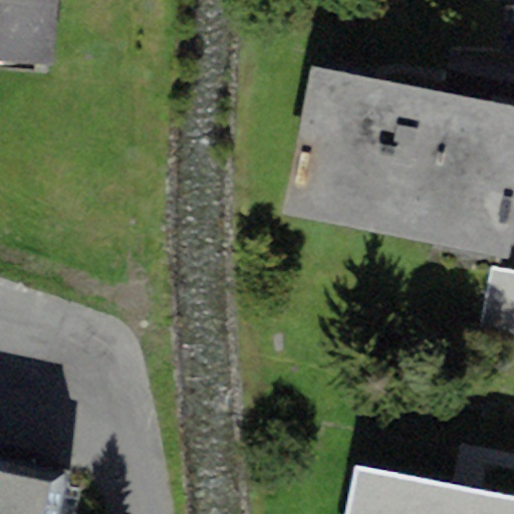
[(0,0),(0,60),(50,64),(55,0),(0,0)]
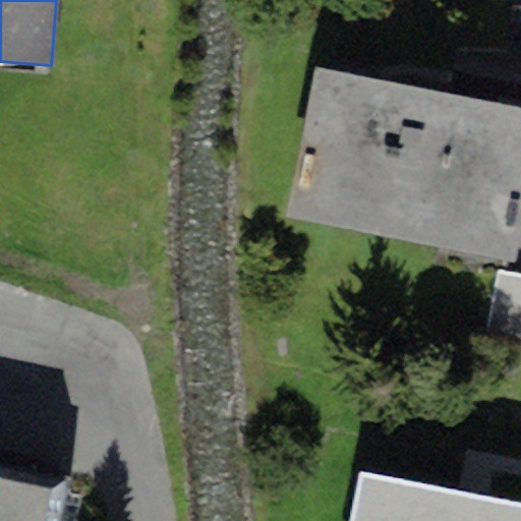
[(513,262),(516,250),(520,250),(520,108),(314,68),(285,218),(513,262)]
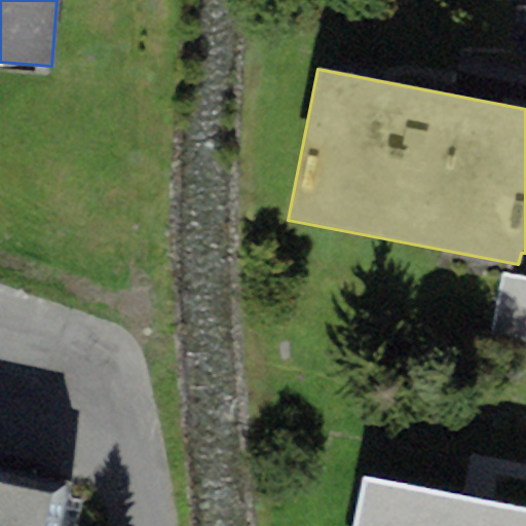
[(525,350),(525,277),(502,273),(489,343),(525,350)]
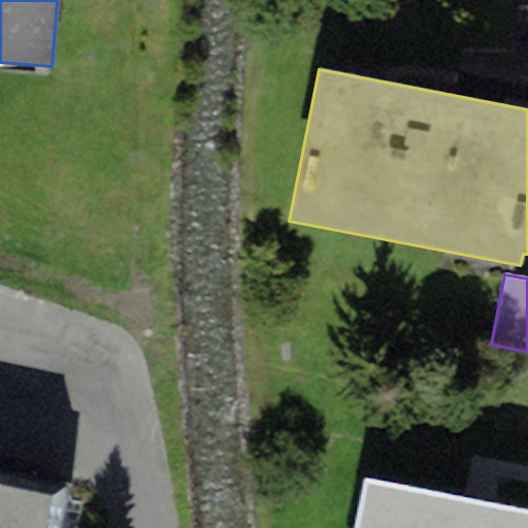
[(527,527),(527,512),(363,480),(354,527),(527,527)]
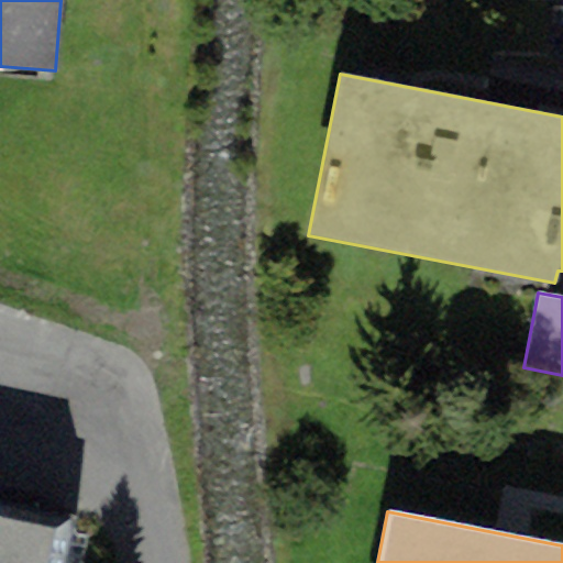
[(0,562),(59,562),(68,528),(0,512),(0,562)]
